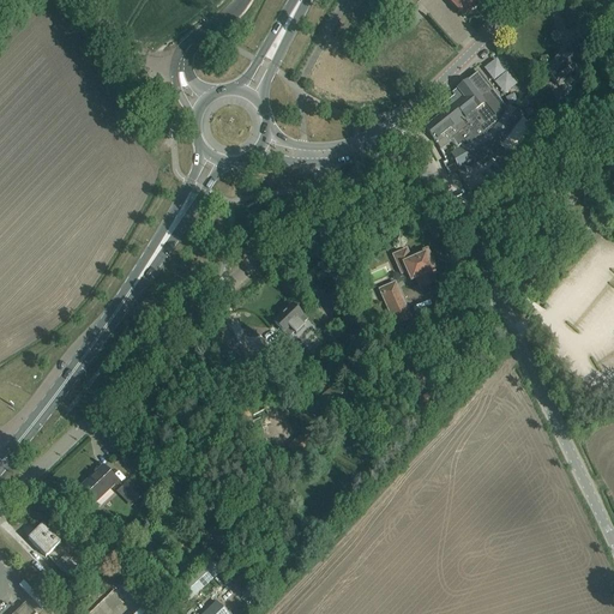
[(417,0),(389,0),(405,17),(420,2),(417,0)]
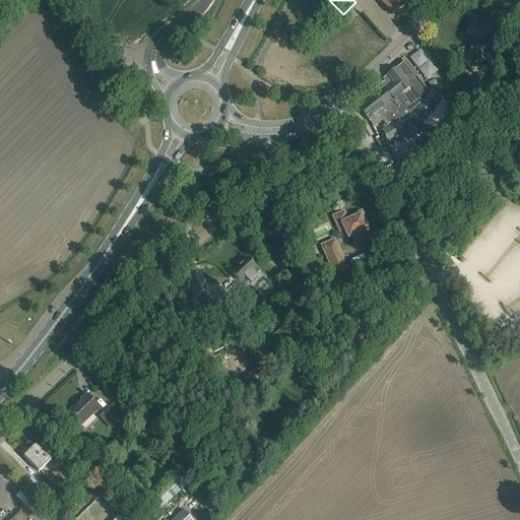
[(378,0),(392,14),(405,0),(378,0)]
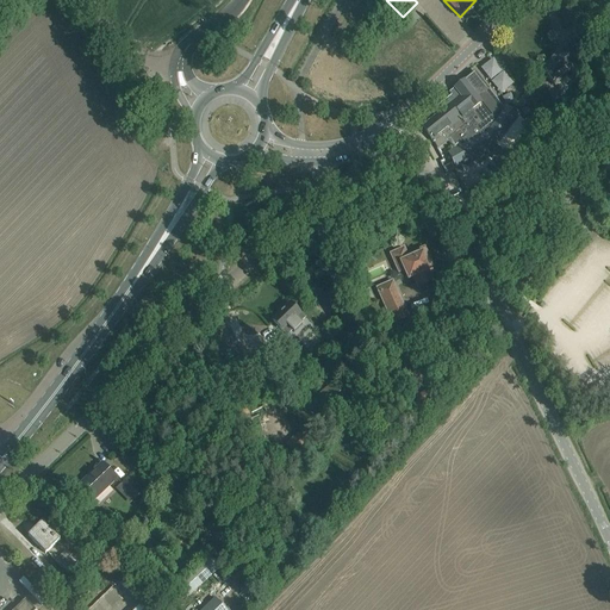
[(486,80),(502,73),(495,58),(479,66),(486,80)]
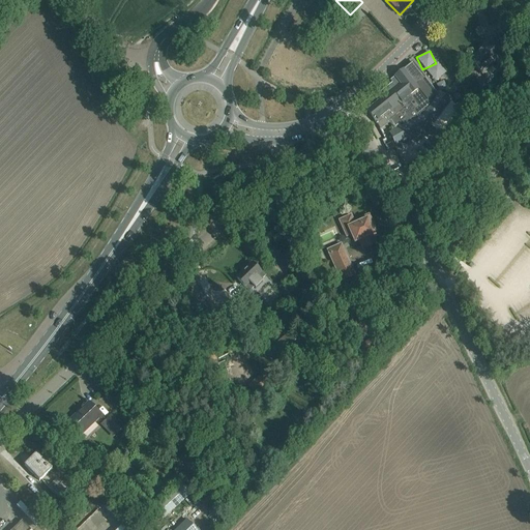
[(432,126),(451,101),(439,92),(437,94),(437,93),(436,93),(424,79),(425,79),(413,63),(394,78),(395,79),(392,81),(394,82),(381,93),(384,97),(367,110),(377,124),(385,118),(395,129),(389,134),(393,142),(385,146),(387,151),(395,147),(432,126)]
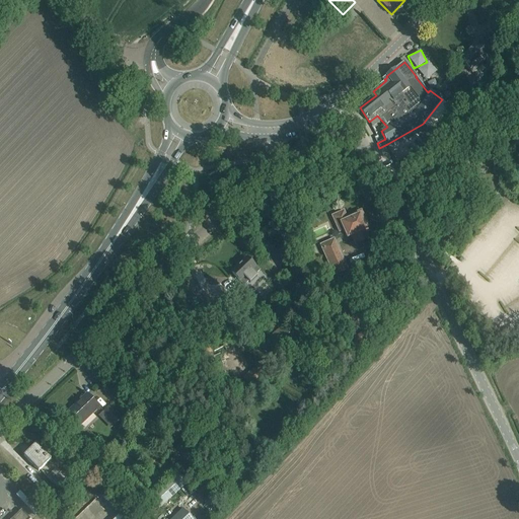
[(498,115),(488,128),(496,133),(505,121),(498,115)]
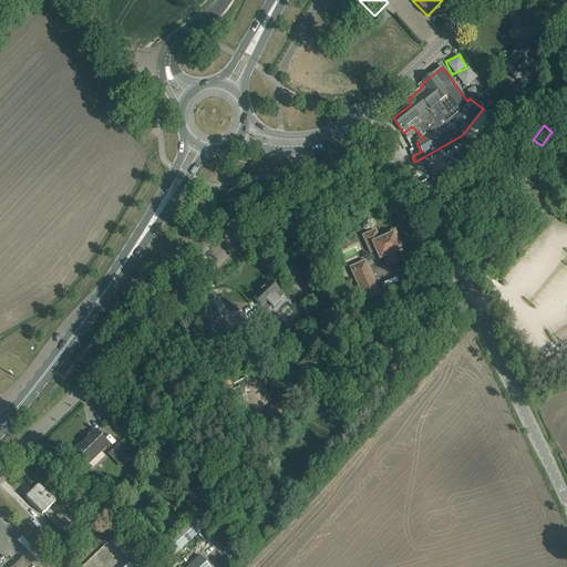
[(447,171),(440,174),(445,187),(453,184),(447,171)]
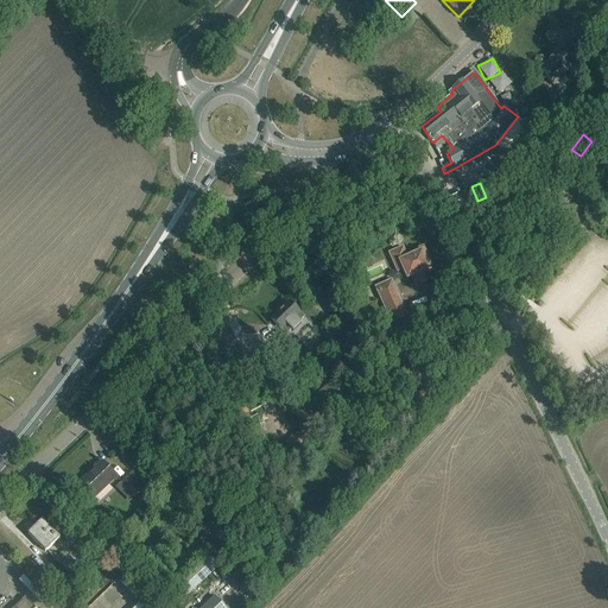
[(401,249),(388,255),(397,273),(403,271),(406,279),(411,278),(413,283),(428,277),(425,270),(428,268),(424,261),(428,260),(423,248),(405,257),(401,249)]
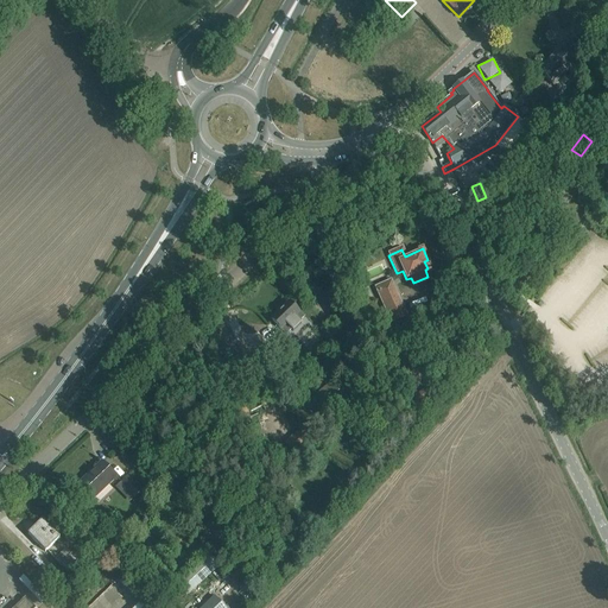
[(409,316),(392,279),(374,287),(391,323),(409,316)]
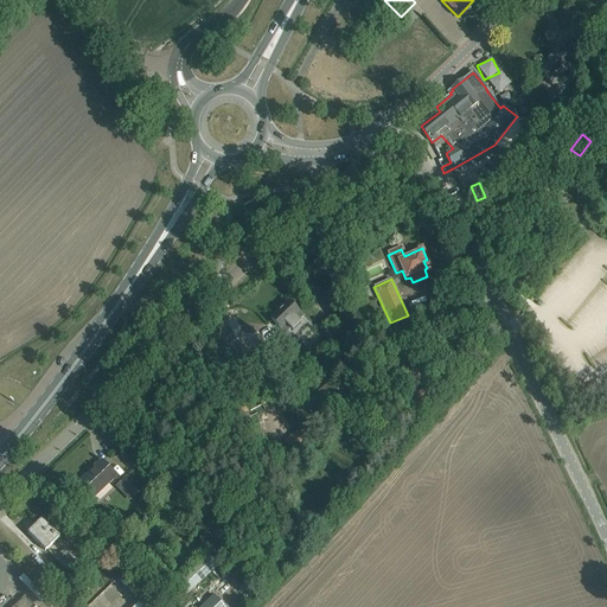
[(299,321),(304,317),(289,302),(272,320),(286,334),(291,330),(292,331),(300,323),(299,321)]
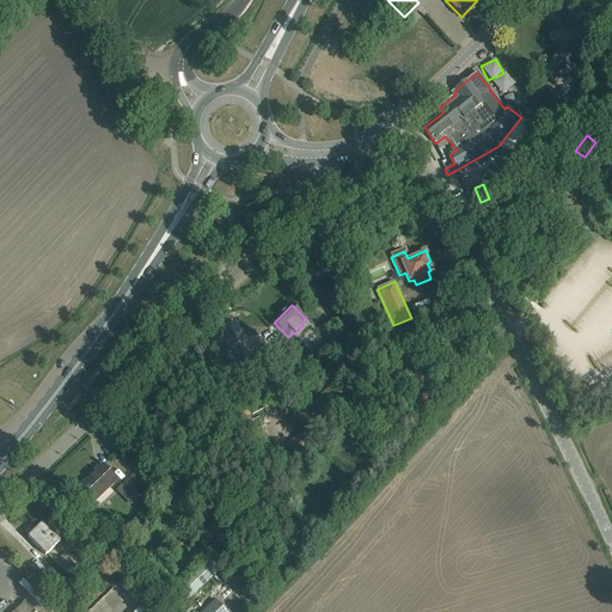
[(233,385),(244,379),(239,373),(228,379),(233,385)]
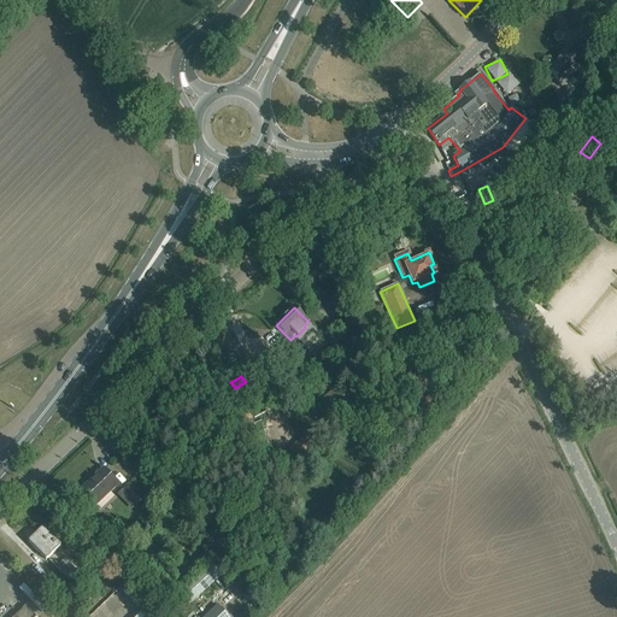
[(434,394),(418,401),(423,411),(440,404),(434,394)]
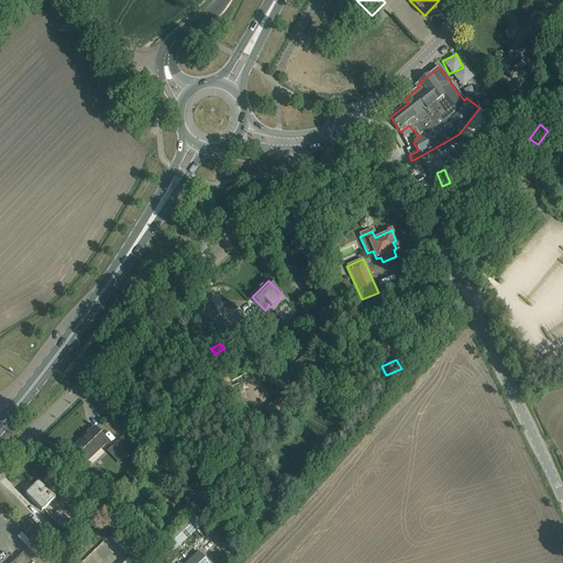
[(194,407),(206,395),(197,387),(186,399),(194,407)]
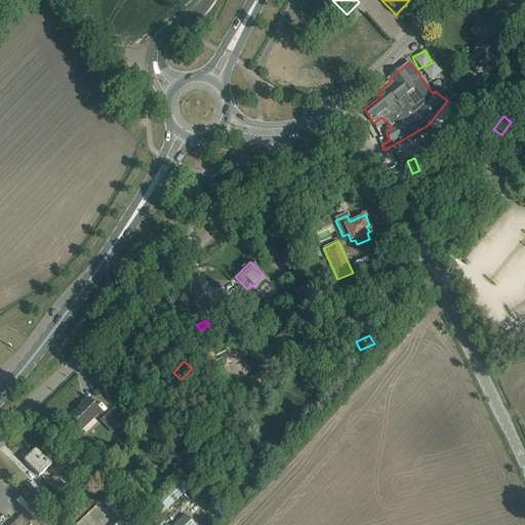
[(261,407),(268,401),(264,396),(257,402),(261,407)]
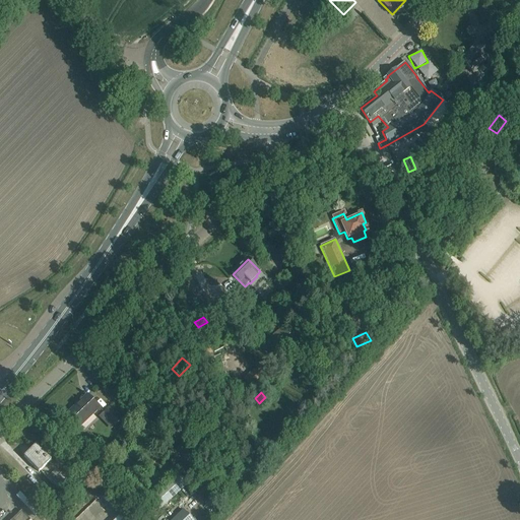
[(99,408),(94,403),(87,396),(75,407),(76,407),(68,415),(67,414),(67,415),(79,428),(99,408)]
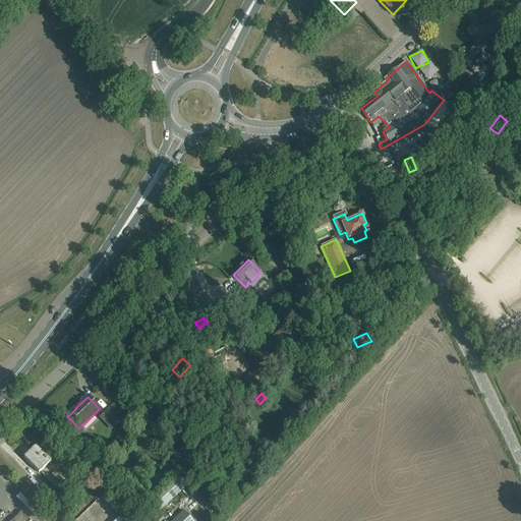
[(115,426),(121,420),(110,409),(104,414),(115,426)]
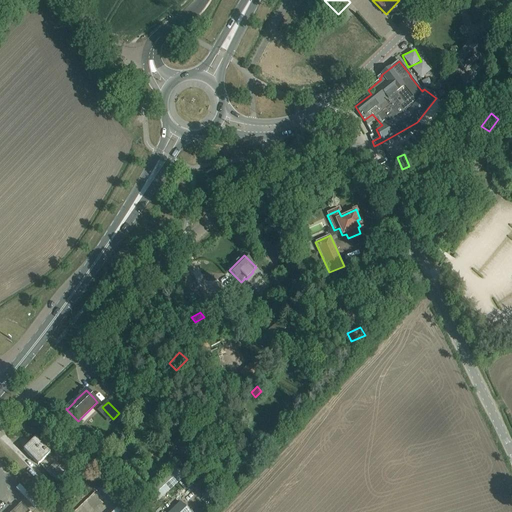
[(233,430),(246,423),(239,410),(226,417),(233,430)]
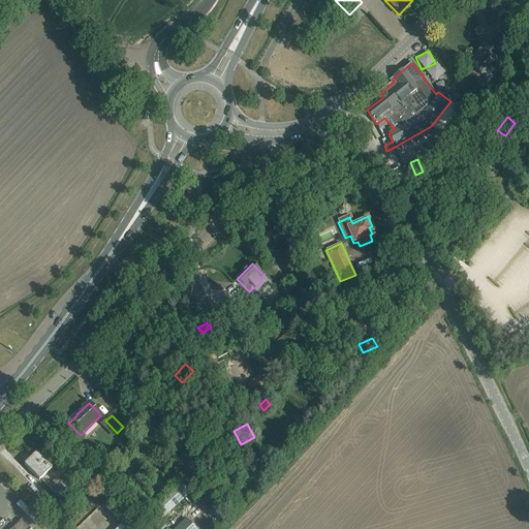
[(85,454),(80,449),(74,455),(80,459),(85,454)]
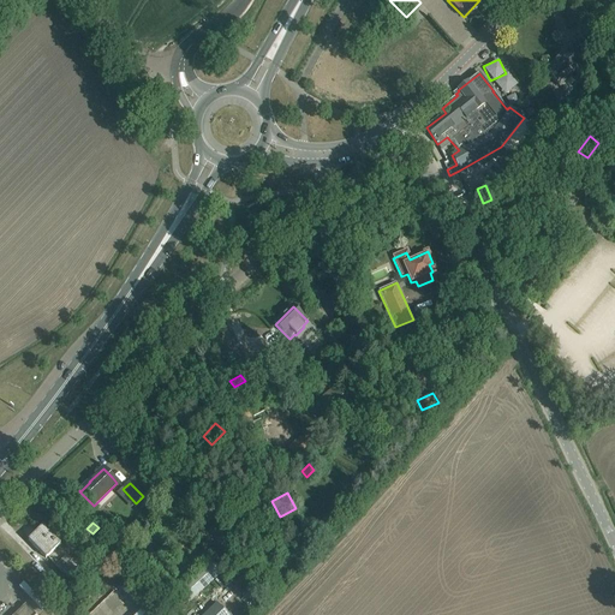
[(60,544),(52,535),(43,526),(28,541),(36,549),(46,559),(60,544)]
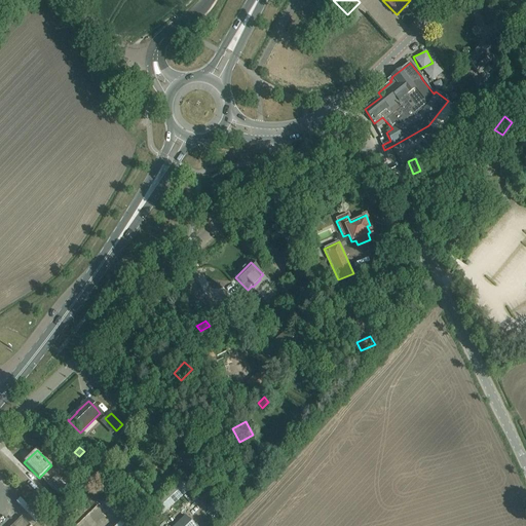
[(120,465),(128,475),(134,470),(126,460),(120,465)]
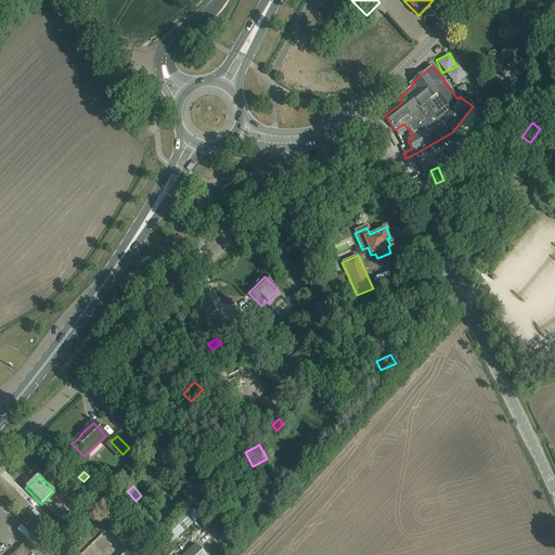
[(54,515),(61,521),(68,530),(78,520),(71,512),(64,506),(54,515)]
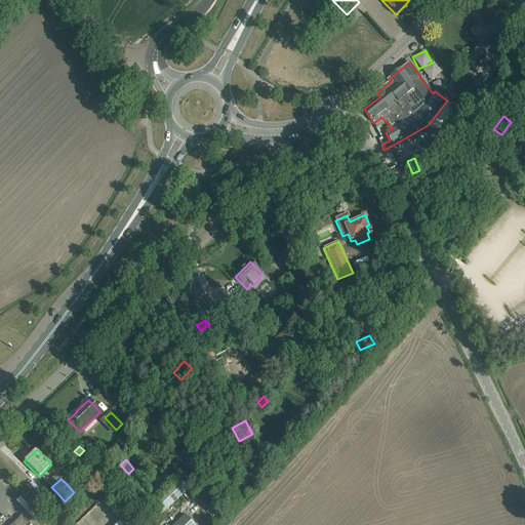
[(161,516),(190,489),(179,480),(153,505),(156,510),(149,516),(156,524),(163,517),(161,516)]
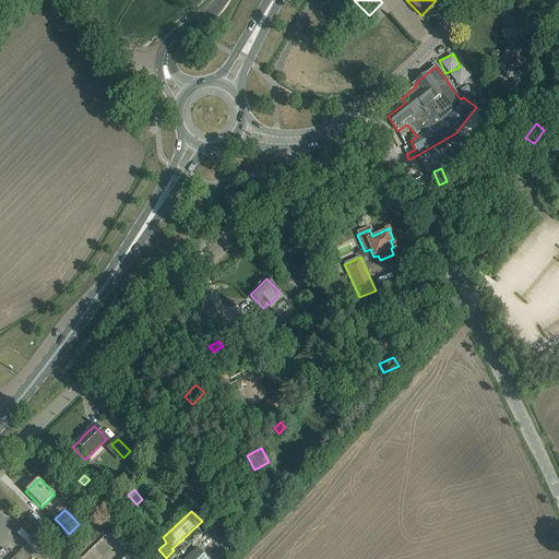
[(251,526),(246,520),(245,521),(237,513),(230,519),(244,533),(251,526)]
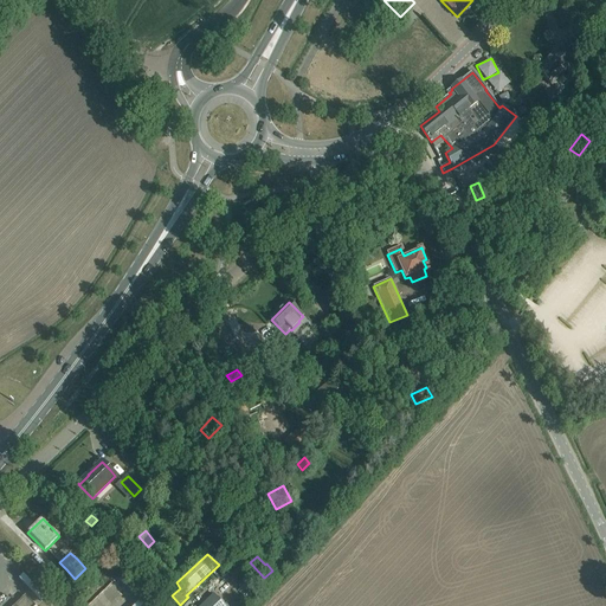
[(105,568),(110,573),(118,565),(115,560),(105,568)]
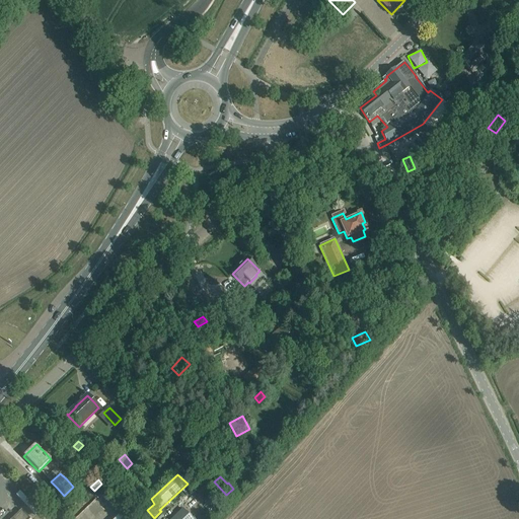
[(118,498),(127,490),(123,487),(115,495),(118,498)]
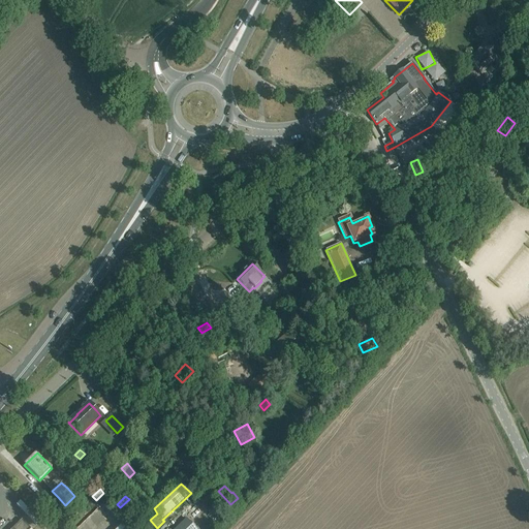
[(142,509),(135,502),(123,512),(129,520),(142,509)]
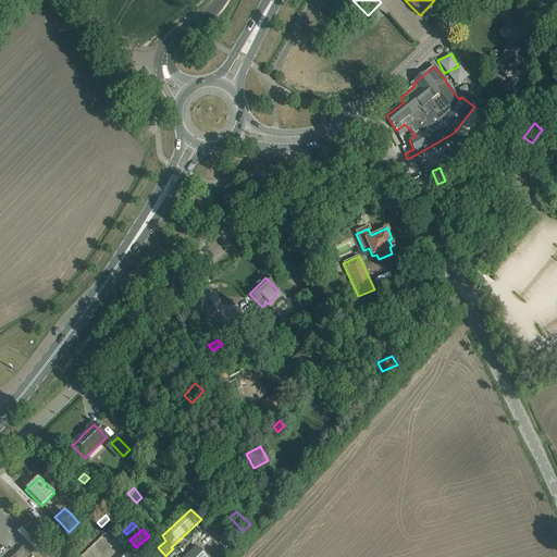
[(109,533),(96,546),(101,552),(94,556),(104,556),(119,544),(109,533)]
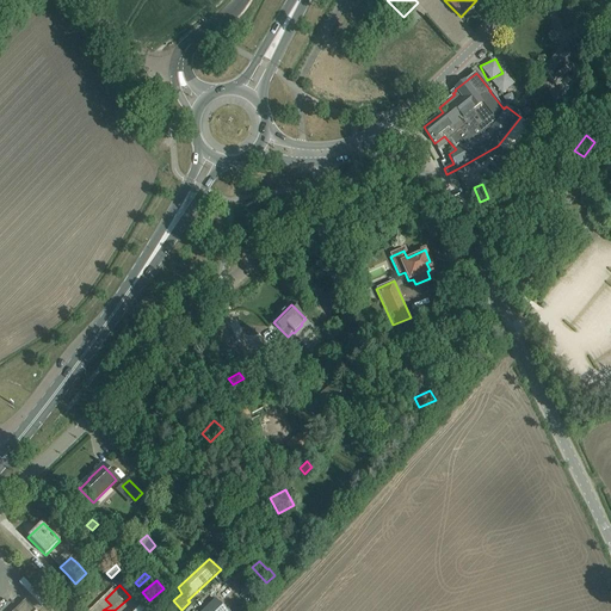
[(97,597),(88,606),(92,609),(100,599),(97,597)]
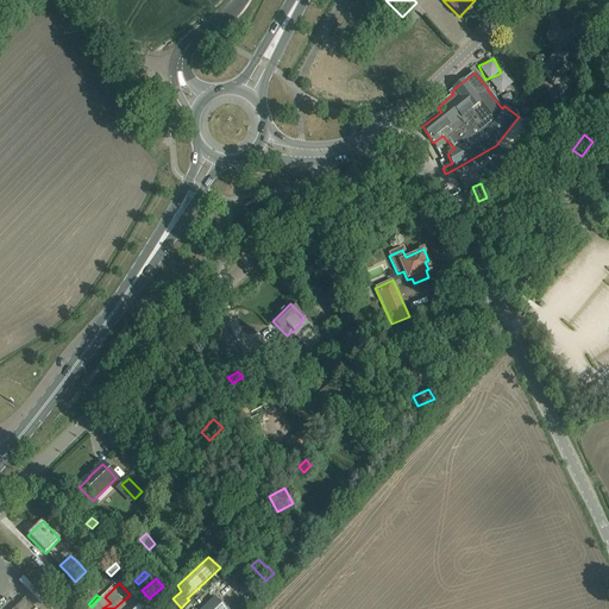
[(225,608),(214,597),(201,608),(225,608)]
